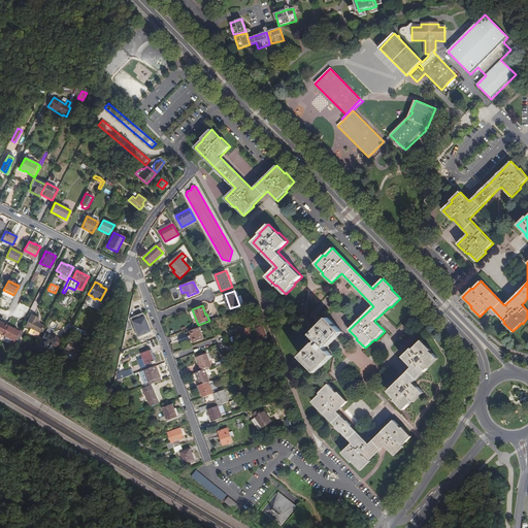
[(141,331),(147,328),(141,312),(130,318),(131,321),(137,336),(142,334),(141,331)]
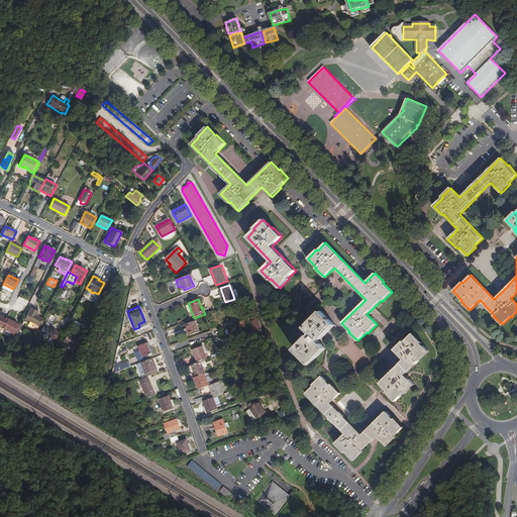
[(31,328),(36,330),(42,319),(36,315),(37,311),(30,308),(25,319),(33,323),(31,328)]
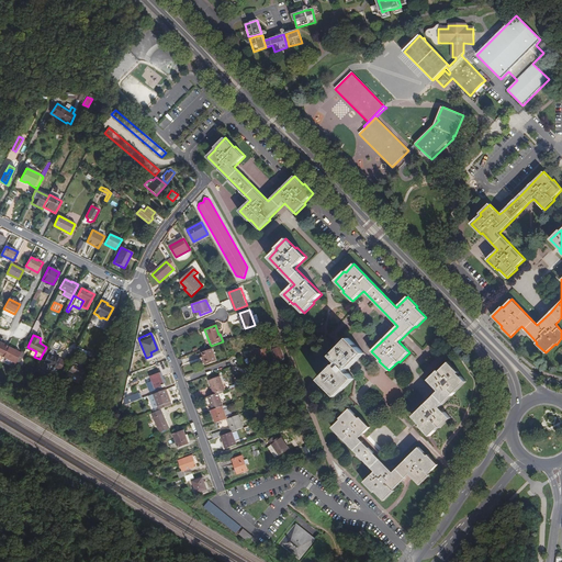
[(349,338),(330,356),(338,362),(336,366),(335,364),(319,380),(336,396),(355,379),(346,370),(348,368),(349,369),(364,353),(349,338)]
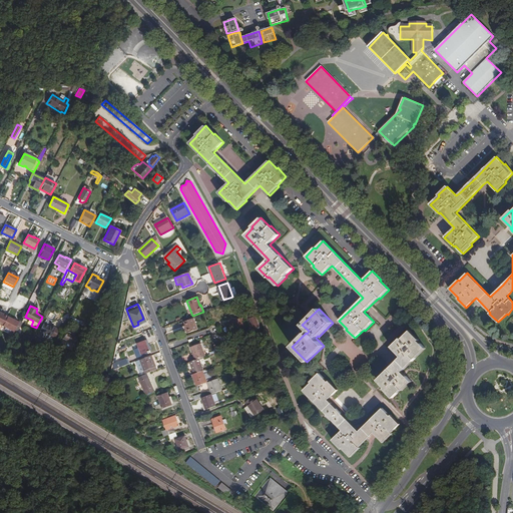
[(255,316),(249,318),(253,328),(259,326),(255,316)]
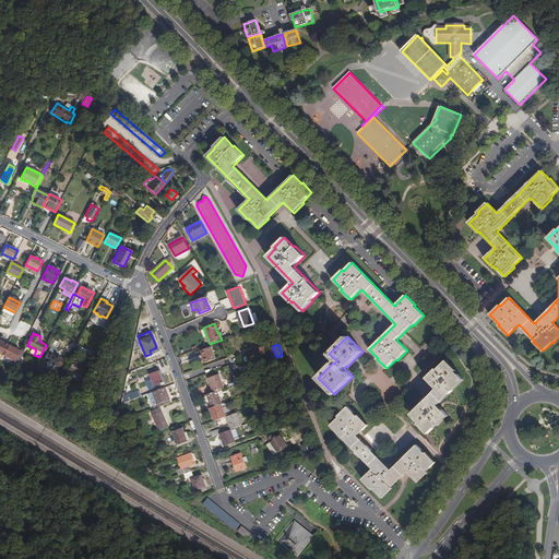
[(20,352),(8,345),(2,355),(14,361),(15,360),(18,355),(20,352)]
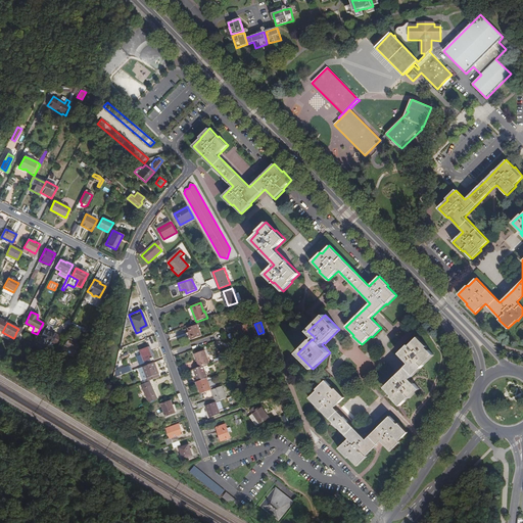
[(189,332),(192,340),(202,336),(198,325),(188,328),(189,332)]
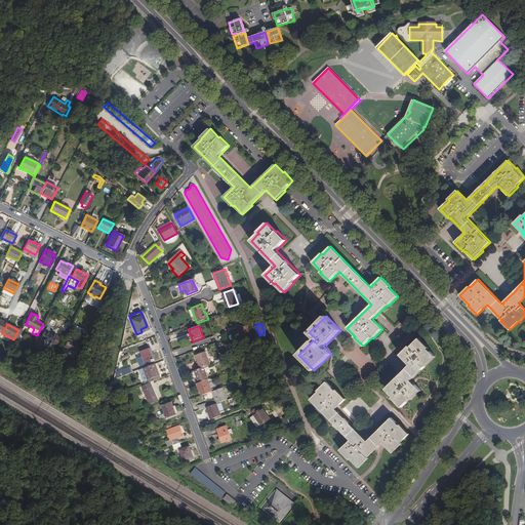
[(250,333),(248,327),(240,330),(243,336),(250,333)]
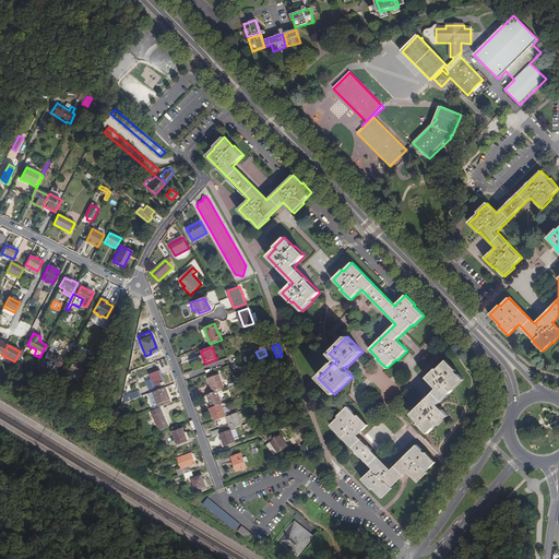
[(55,355),(48,352),(43,360),(39,368),(50,375),(55,366),(59,369),(64,358),(56,354),(55,355)]
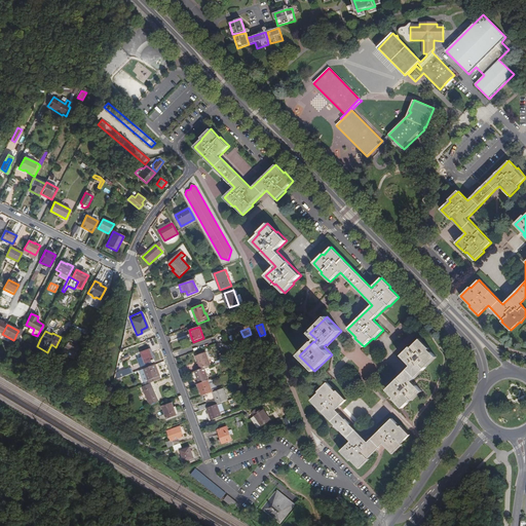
[(393,399),(403,408),(412,399),(413,400),(422,391),(412,381),(437,358),(428,349),(429,348),(420,339),(411,347),(410,346),(401,355),(411,366),(387,389),(395,398),(393,399)]
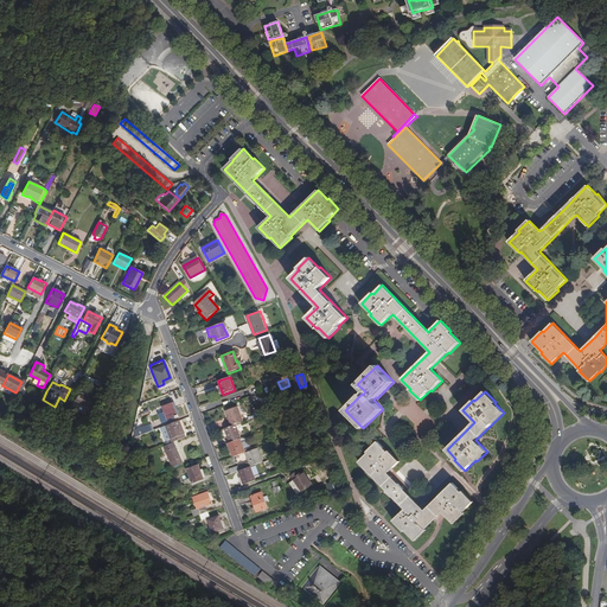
[(90,398),(78,393),(74,400),(87,407),(90,398)]
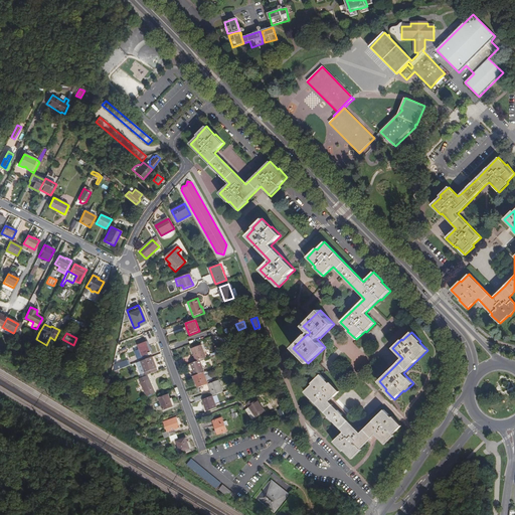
[(151,354),(147,341),(138,345),(140,352),(137,354),(139,357),(143,356),(144,358),(150,356),(149,355),(151,354)]
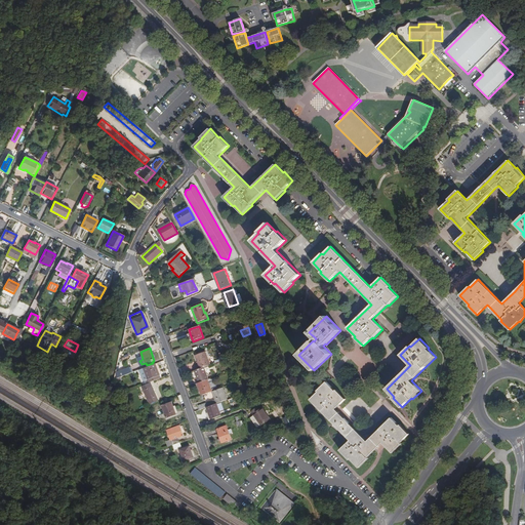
[(204,367),(211,364),(206,352),(196,356),(201,368),(204,367)]
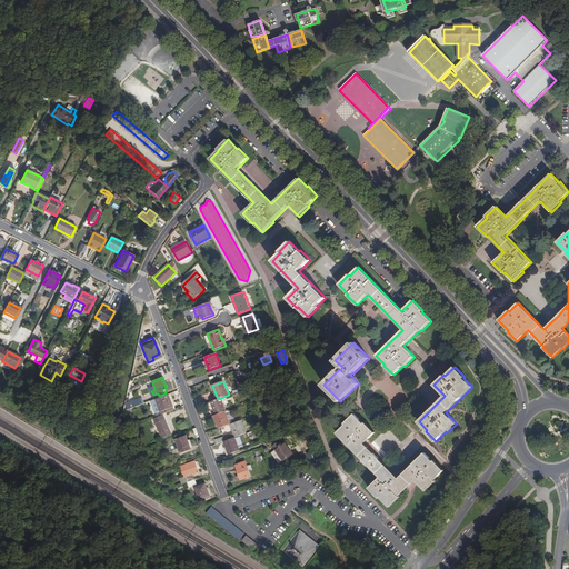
[(173,407),(169,393),(155,399),(160,411),(173,407)]
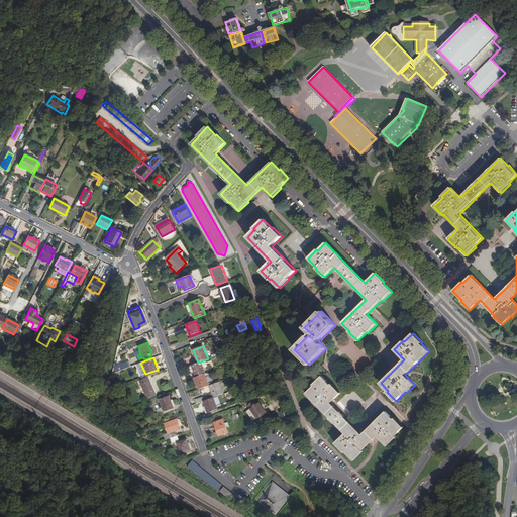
[(206,373),(201,362),(198,363),(192,365),(197,377),(205,374),(206,373)]
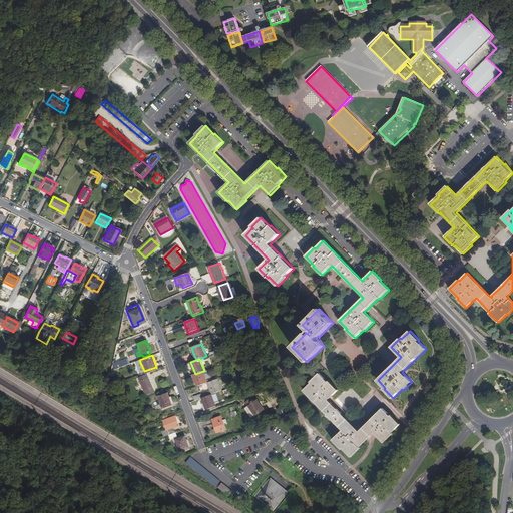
[(112,366),(111,370),(112,370),(118,368),(126,365),(125,361),(112,366)]
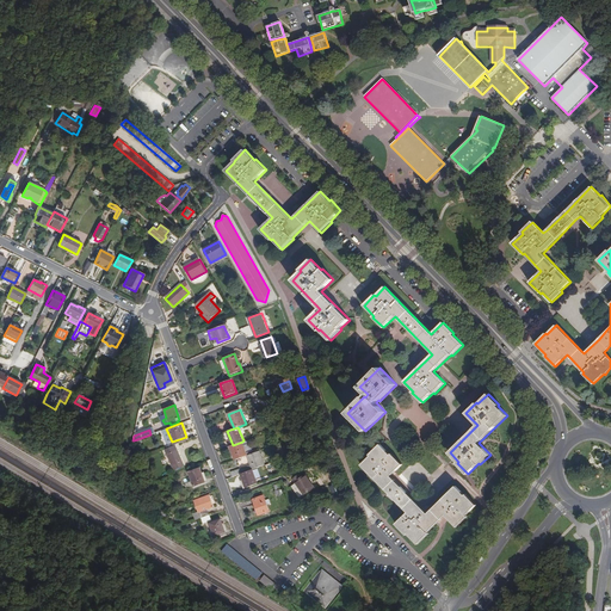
[(247,455),(242,442),(233,445),(229,445),(235,460),(247,455)]
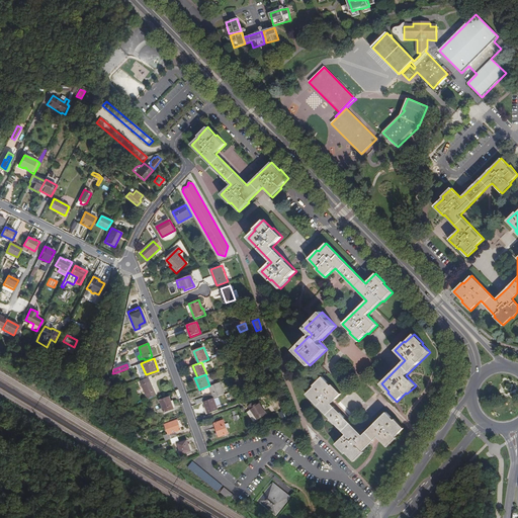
[(314,386),(307,395),(345,434),(336,444),(344,453),(346,452),(354,461),(363,452),(362,451),(377,437),(387,446),(397,438),(396,437),(404,428),(396,419),(395,420),(386,412),(362,435),(332,404),(341,394),(332,384),(331,385),(322,376),(314,385),(314,386)]
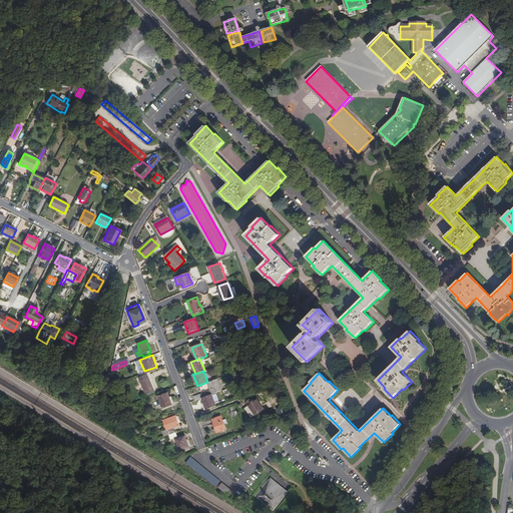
[(145,395),(154,392),(147,374),(138,378),(145,395)]
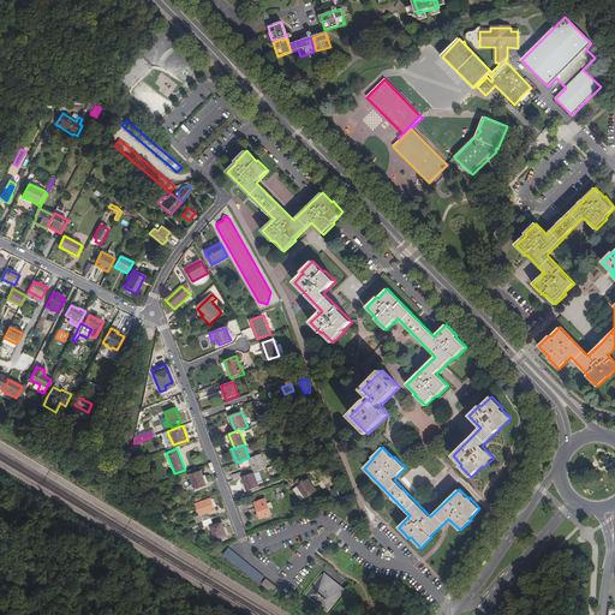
[(262,453),(249,458),(252,467),(232,475),(234,479),(243,477),(255,472),(267,467),(262,453)]
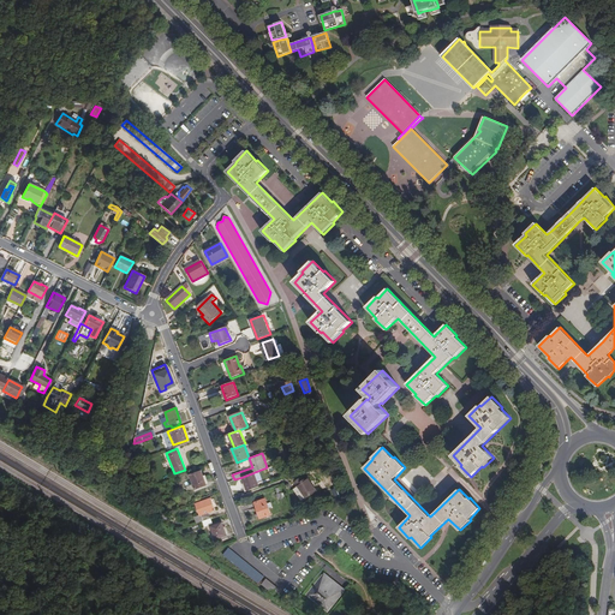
[(202,471),(190,475),(195,490),(207,485),(202,471)]
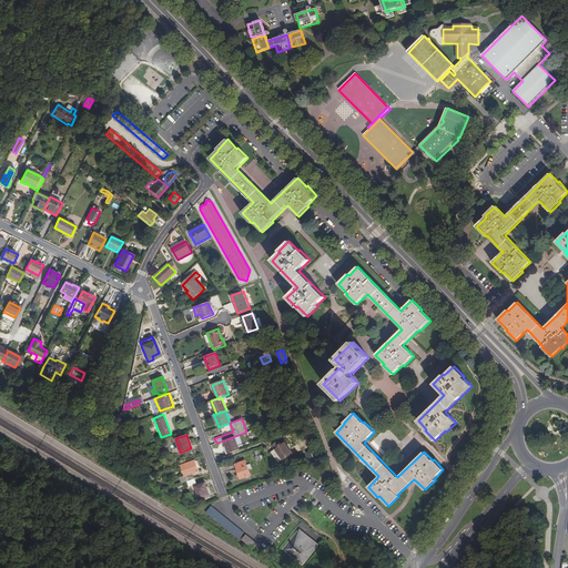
[(224,440),(229,454),(240,449),(235,436),(224,440)]
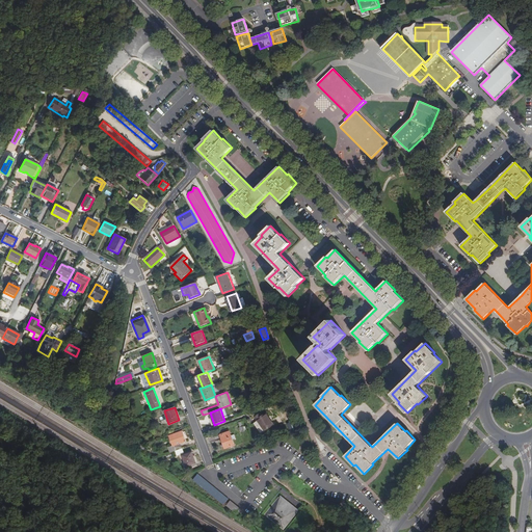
[(261,414),(256,417),(265,430),(273,424),(267,415),(263,417),(261,414)]
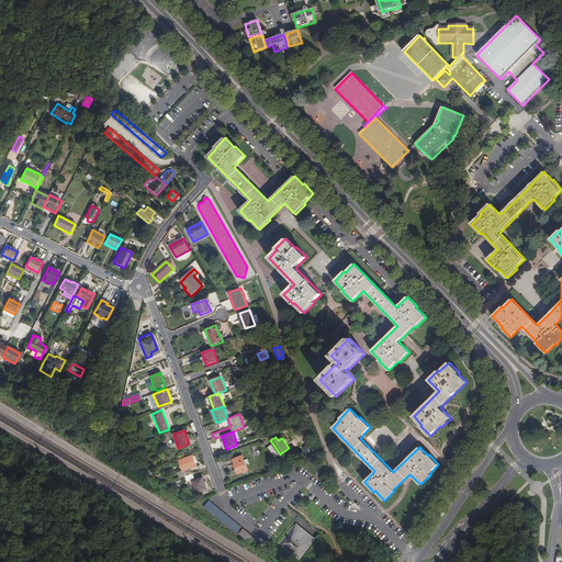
[(179,479),(184,476),(192,473),(191,469),(197,467),(193,454),(178,461),(181,471),(177,472),(179,479)]
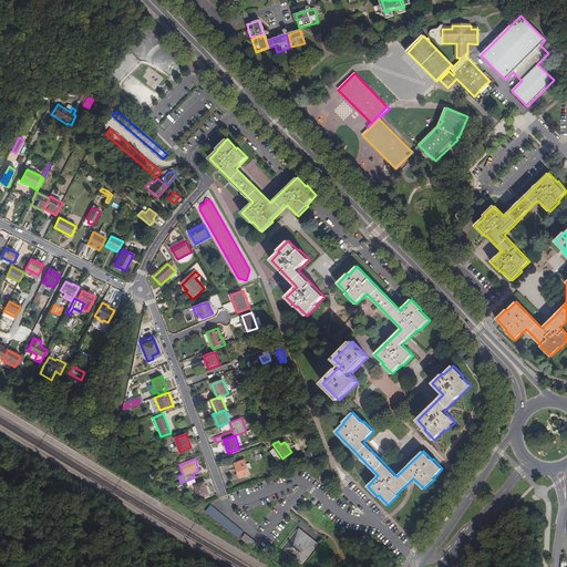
[(245,460),(235,463),(239,477),(250,474),(245,460)]
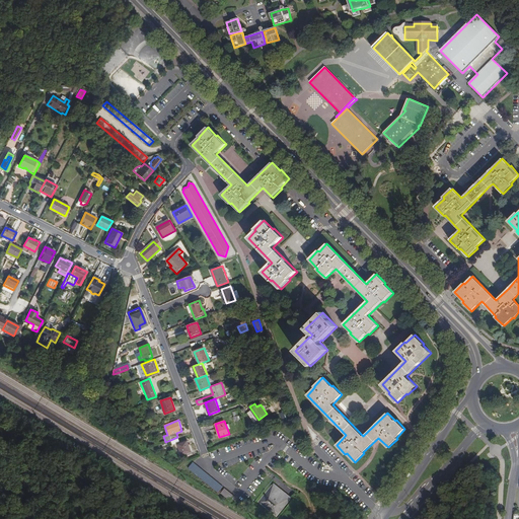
[(188,441),(177,444),(181,455),(192,452),(188,441)]
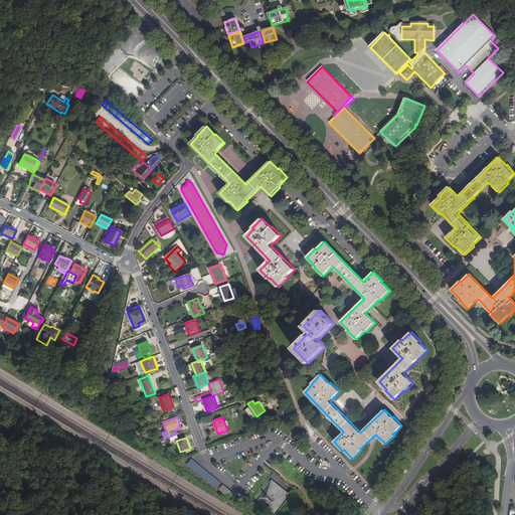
[(216,488),(221,483),(191,459),(187,465),(216,488)]
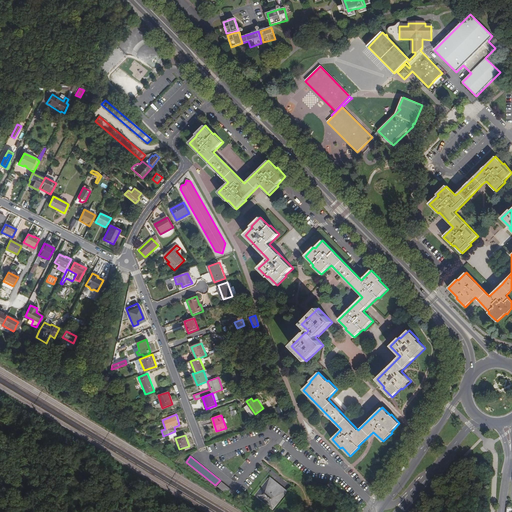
[(270,477),(255,495),(272,509),(287,491),(270,477)]
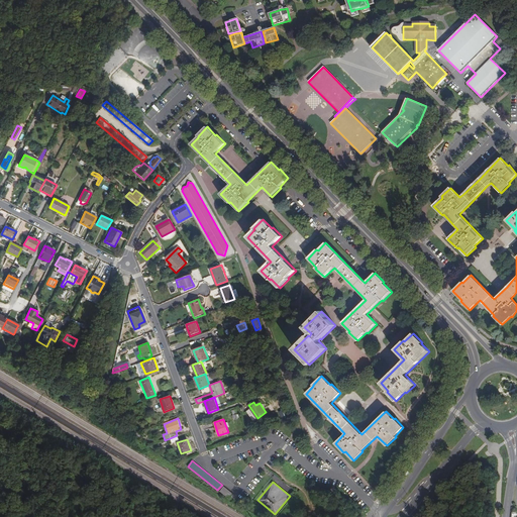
[(224,487),(220,491),(229,499),(230,497),(233,494),(224,487)]
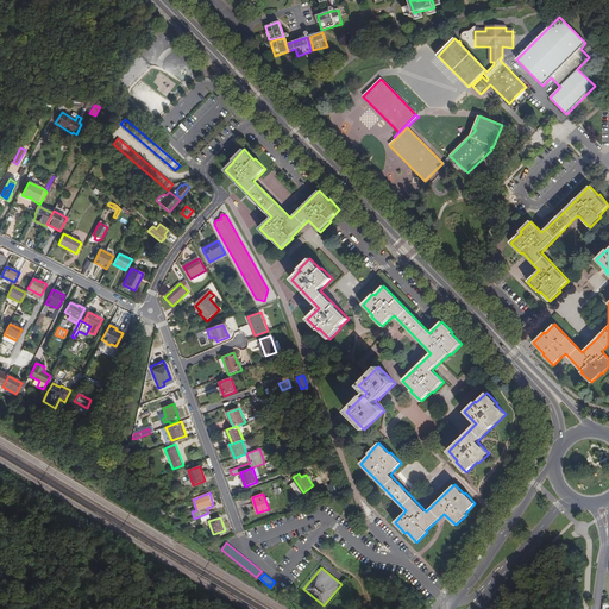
[(393,573),(388,577),(394,583),(399,579),(393,573)]
